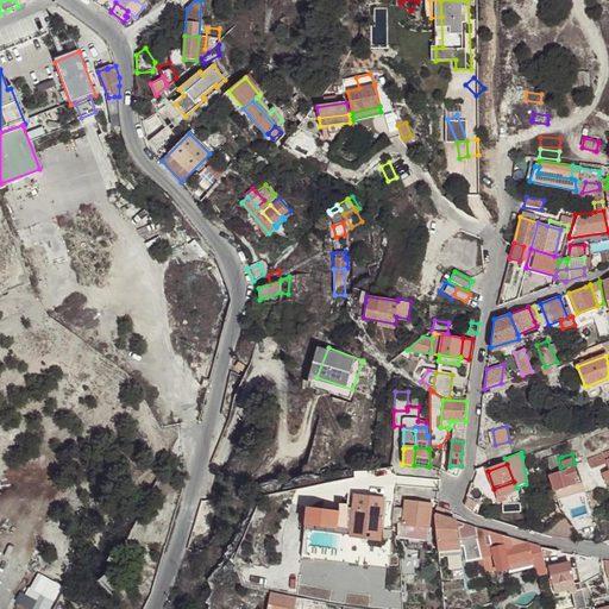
[(483,481),(485,465),(476,469),(472,479),(483,481)]
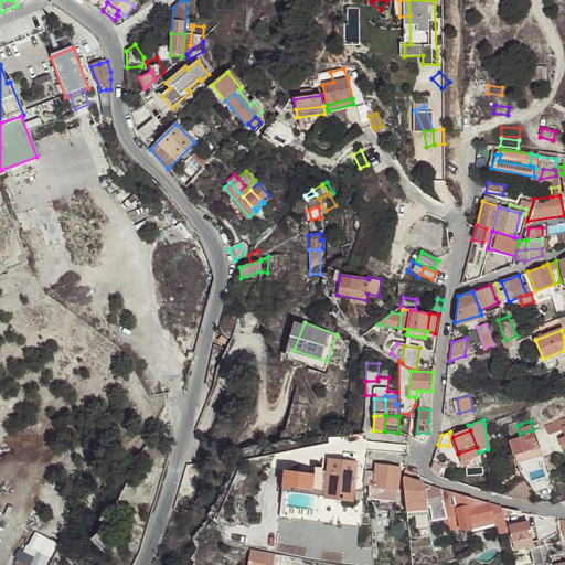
[(514,455),(532,448),(531,443),(535,441),(532,433),(510,440),(514,455)]
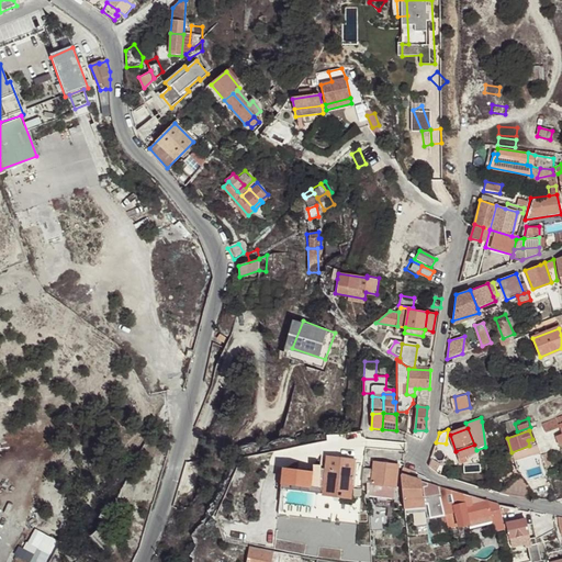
[(346,438),(329,438),(328,450),(346,450),(346,438)]
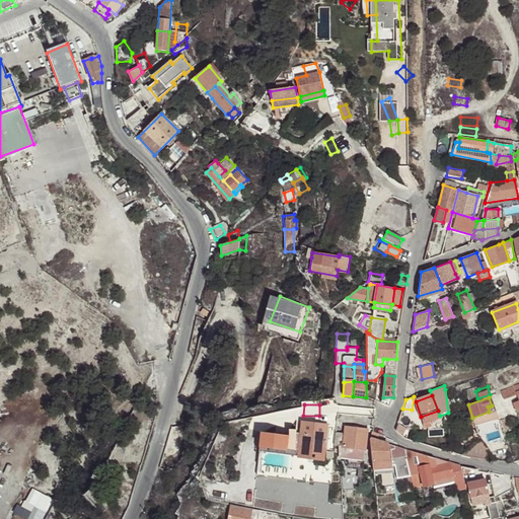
[(440,416),(438,411),(421,417),(424,425),(441,418),(440,416)]
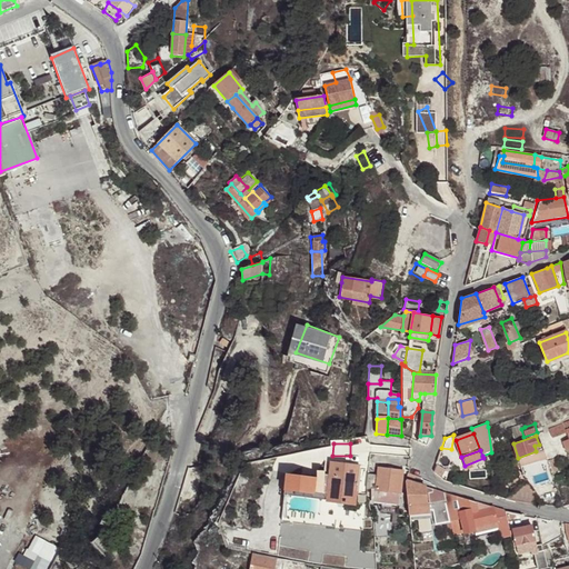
[(440,451),(437,460),(449,463),(451,455),(440,451)]
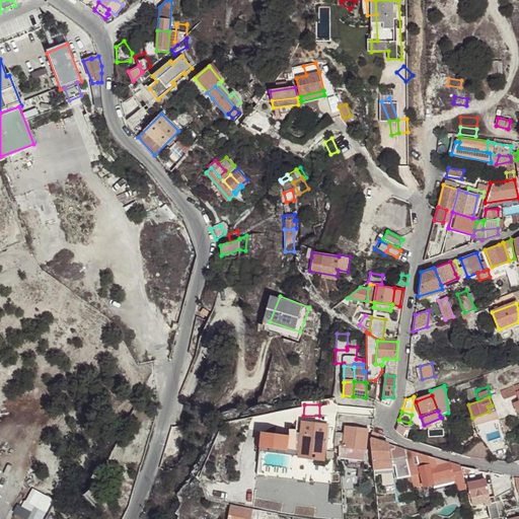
[(405,439),(408,440),(410,432),(410,426),(397,422),(395,431),(405,439)]
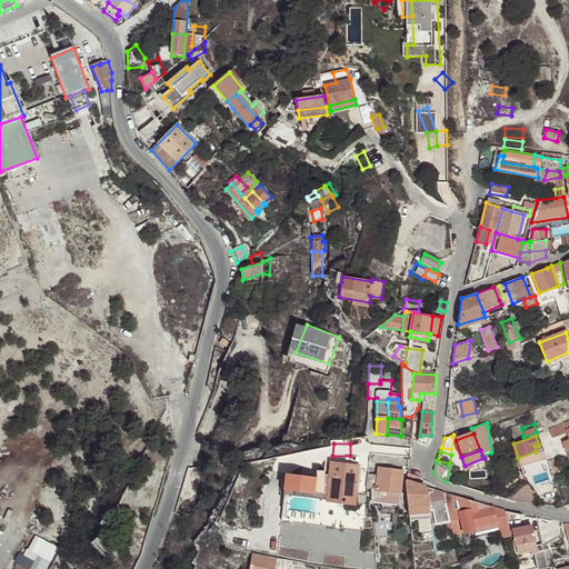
[(361,468),(331,465),(331,472),(329,489),(358,492),(361,468)]
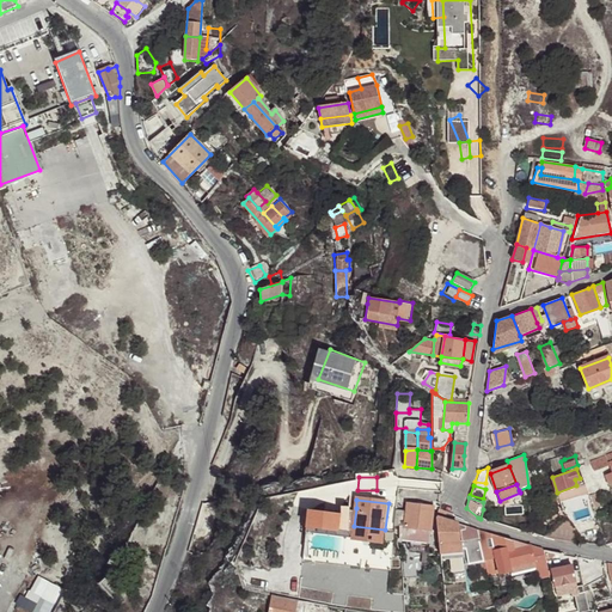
[(426,531),(433,531),(434,507),(409,505),(408,513),(407,527),(407,530),(426,531)]
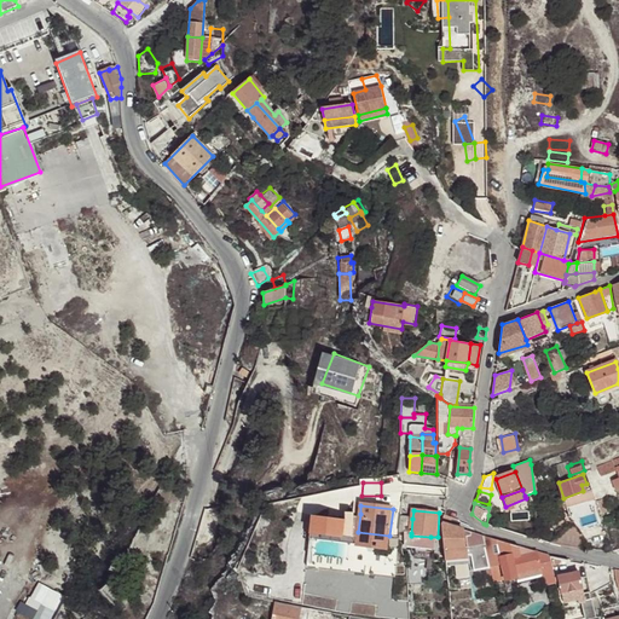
[(346,522),(314,519),(313,534),(354,539),(354,532),(358,532),(360,514),(346,515),(346,522)]
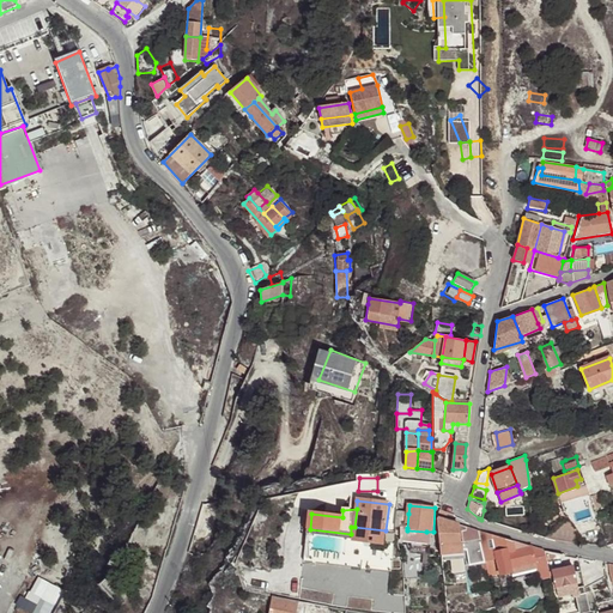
[(442,511),(439,519),(459,525),(467,527),(456,514),(442,511)]
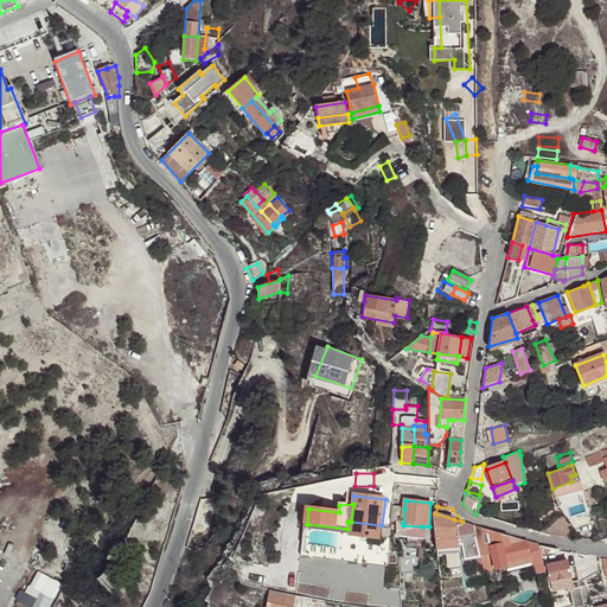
[(462,540),(475,536),(473,525),(462,522),(454,519),(435,513),(434,512),(438,549),(460,547),(459,536),(461,537),(462,540)]
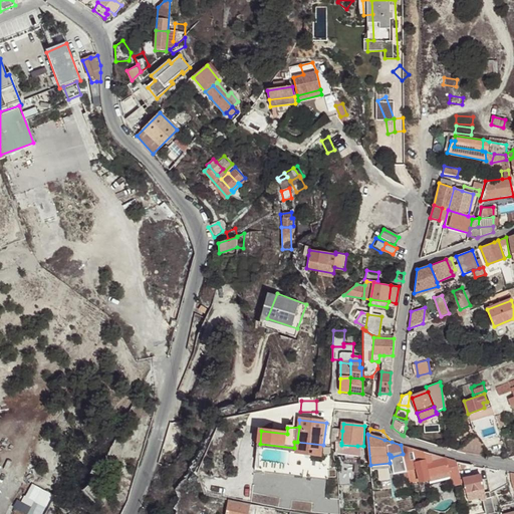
[(472,456),(486,457),(482,443),(476,436),(455,451),(472,456)]
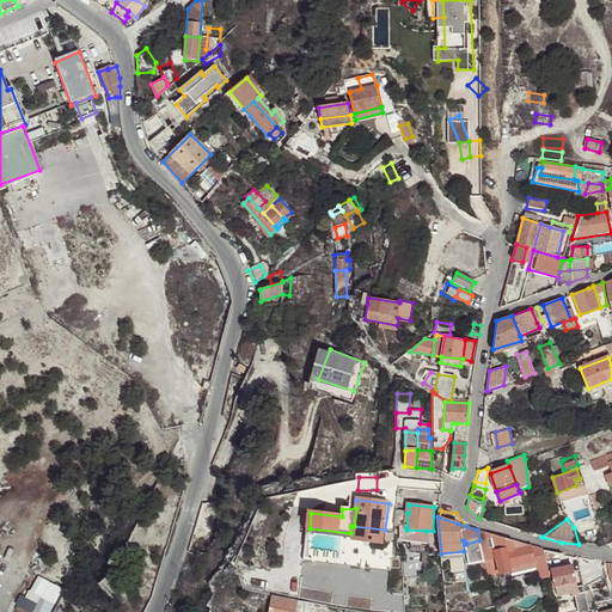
[(385,530),(354,526),(354,534),(385,537),(385,530)]
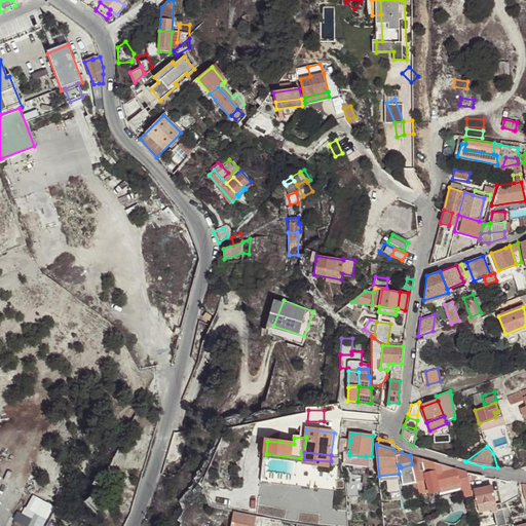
[(348,460),(348,465),(371,467),(372,460),(365,459),(366,456),(349,455),(349,460),(348,460)]
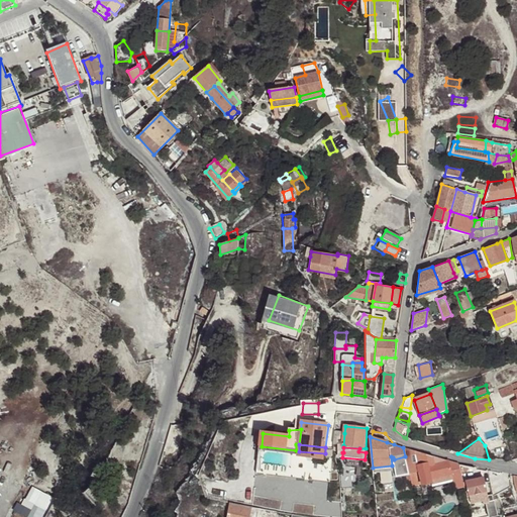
[(403,447),(405,456),(415,454),(414,451),(403,447)]
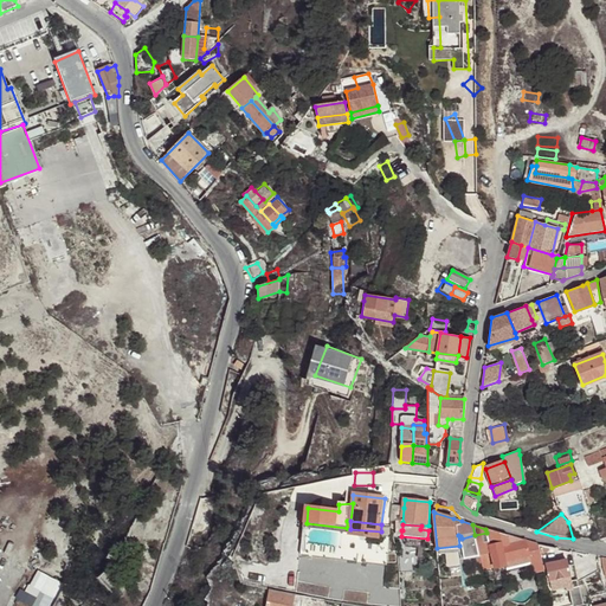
[(507,535),(485,529),(487,533),(496,567),(507,565),(505,560),(529,554),(529,553),(526,540),(507,535)]
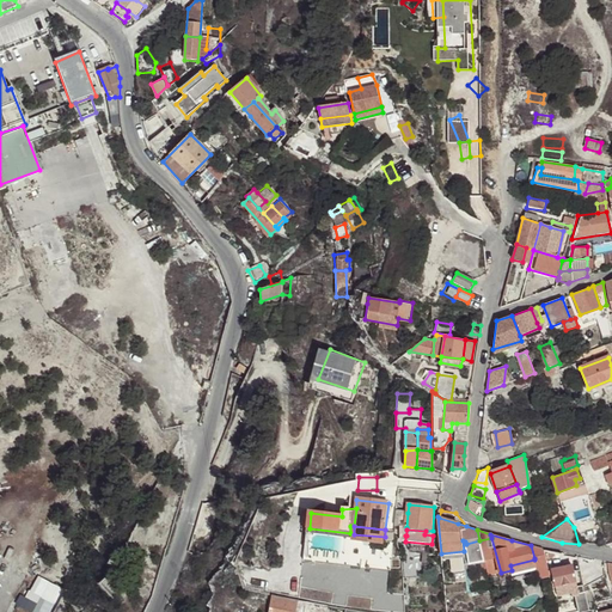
[(491,538),(479,540),(484,561),(488,576),(501,573),(491,538)]
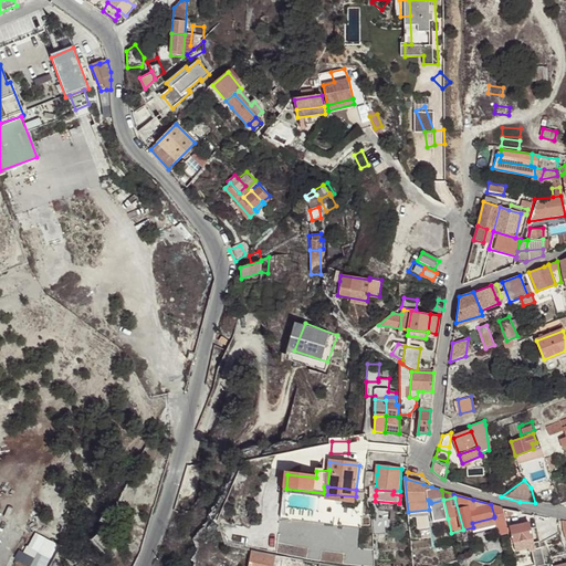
[(436,522),(448,519),(443,500),(431,503),(436,522)]
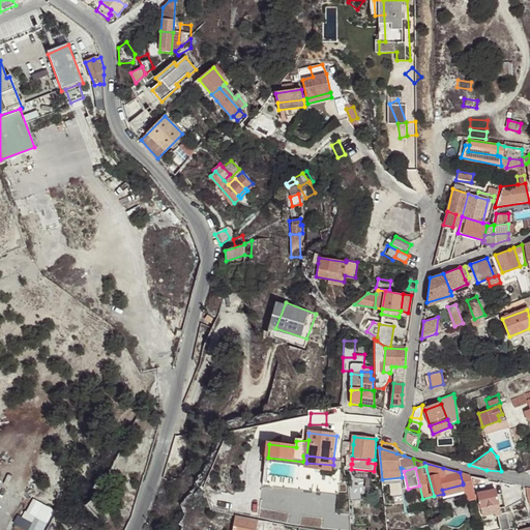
[(472,476),(460,472),(463,483),(463,484),(464,490),(466,496),(476,494),(473,481),(472,476)]
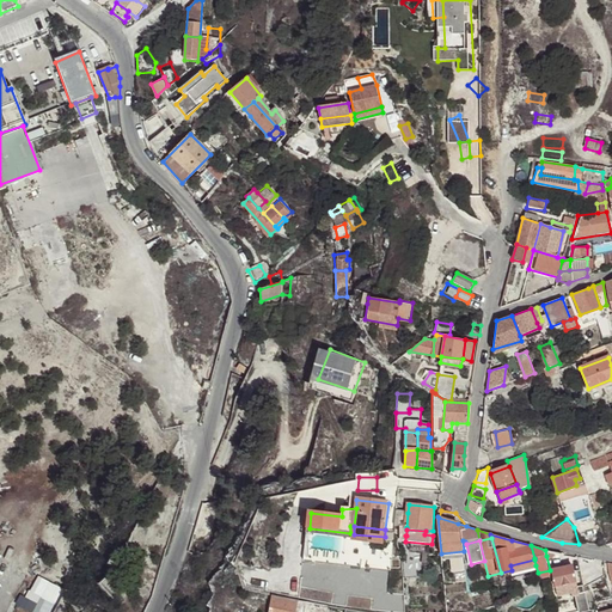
[(562,554),(545,550),(546,556),(550,570),(552,569),(564,568),(562,554)]
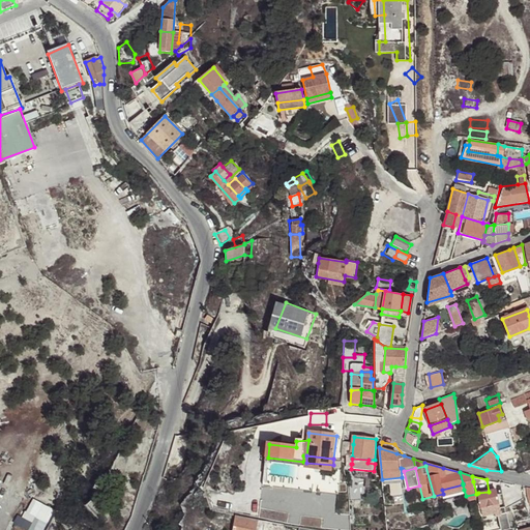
[(289,484),(280,483),(278,492),(289,493),(289,484)]
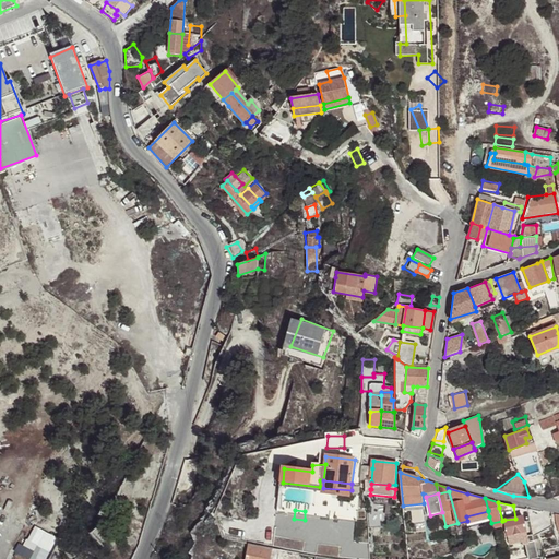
[(489,516),(488,511),(466,516),(467,521),(467,523),(489,516)]
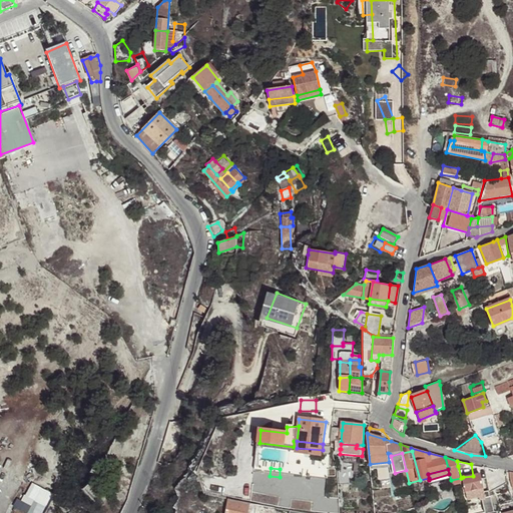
[(481,474),(473,476),(463,477),(467,491),(483,488),(481,474)]
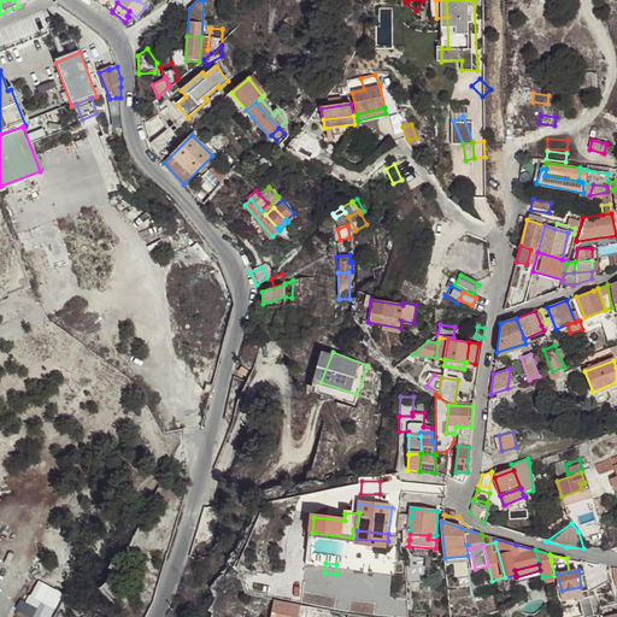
[(23,612),(33,616),(51,616),(63,589),(36,579),(23,612)]
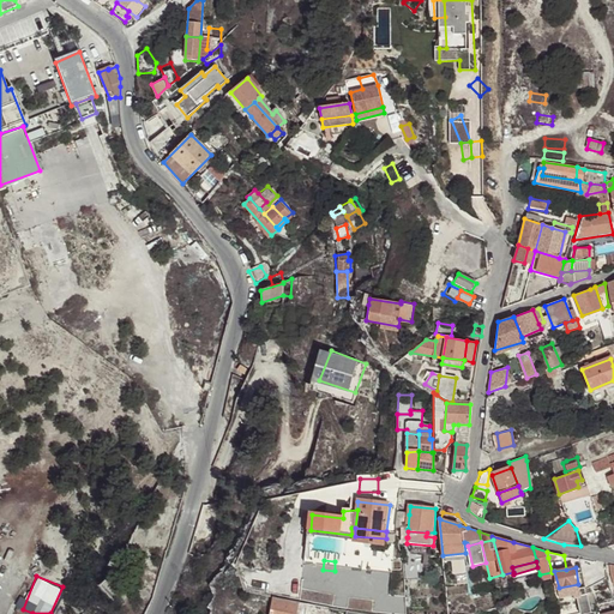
[(579,591),(578,584),(559,588),(560,595),(579,591)]
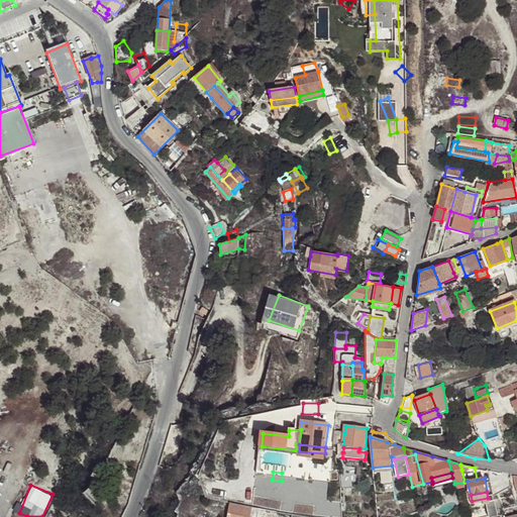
[(495,516),(499,516),(495,500),(483,503),(486,516),(495,516)]
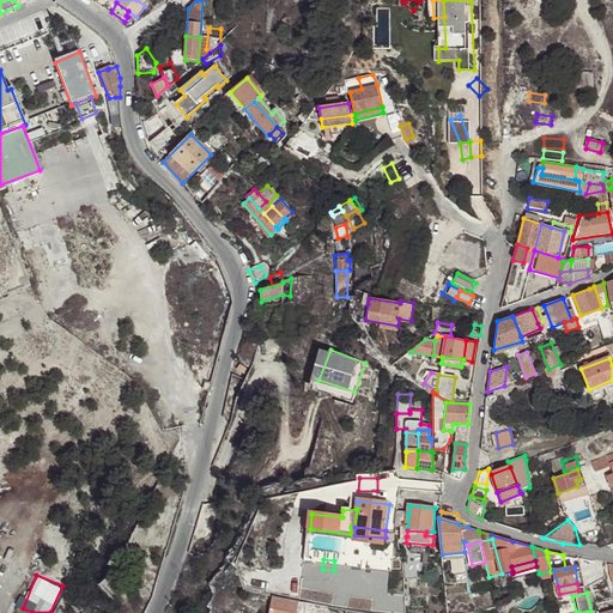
[(273,599),(269,612),(325,612),(326,606),(319,605),(273,599)]
